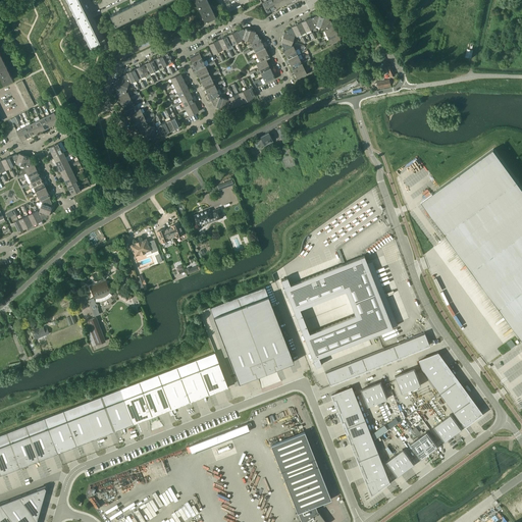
[(77,0),(73,0),(68,3),(75,17),(85,13),(77,0)]
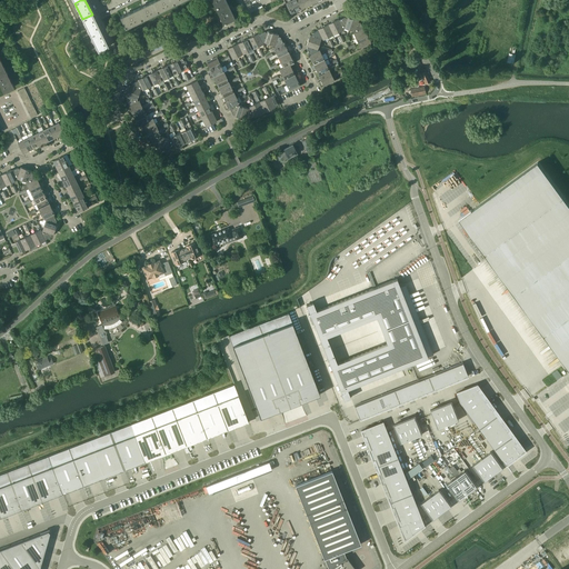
[(153,0),(152,1),(158,12),(175,5),(171,0),(153,0)]
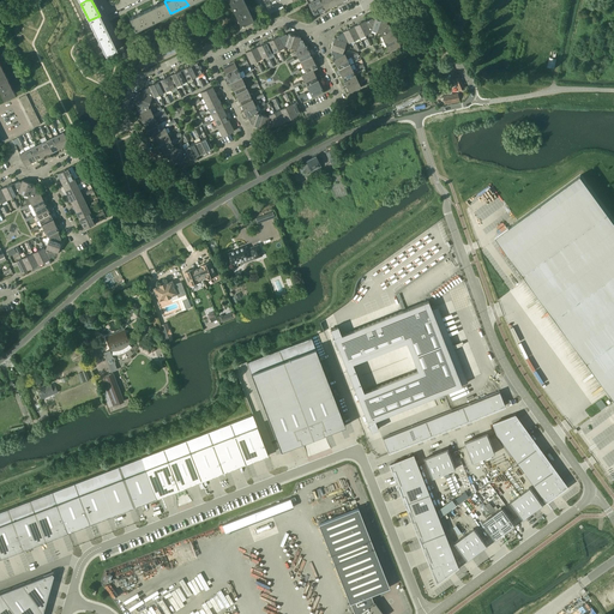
[(319,0),(314,0),(313,1),(319,12),(325,10),(319,0)]
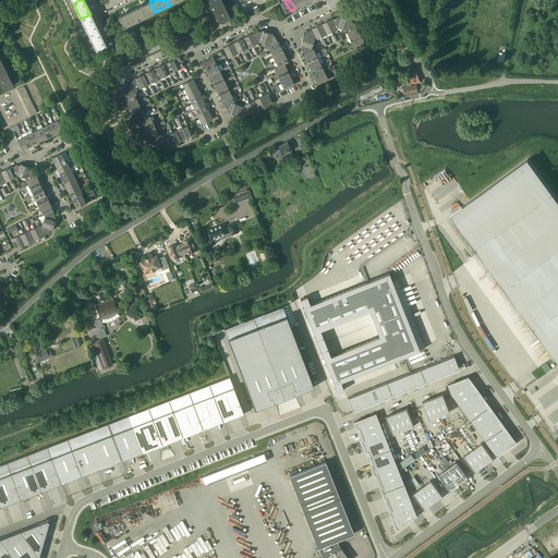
[(143,4),(140,5),(137,7),(133,9),(138,20),(155,12),(149,1),(143,4)]
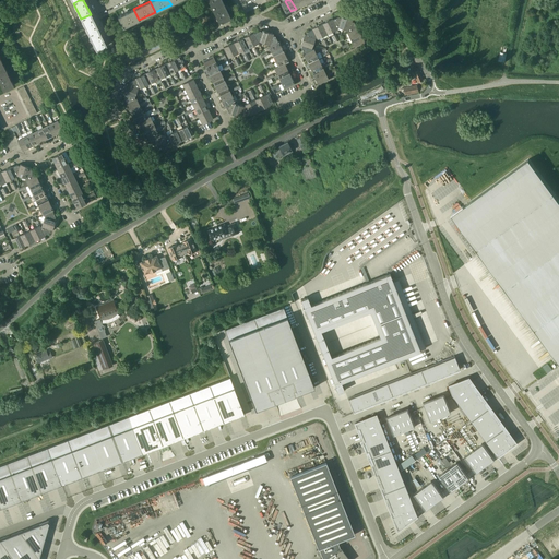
[(285,1),(281,3),(285,13),(290,11),(285,1)]
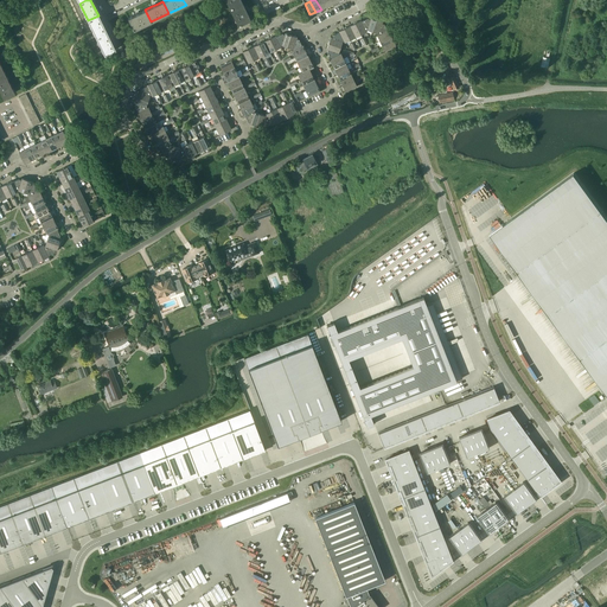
[(242,2),(230,8),(238,25),(249,20),(250,19),(242,2)]
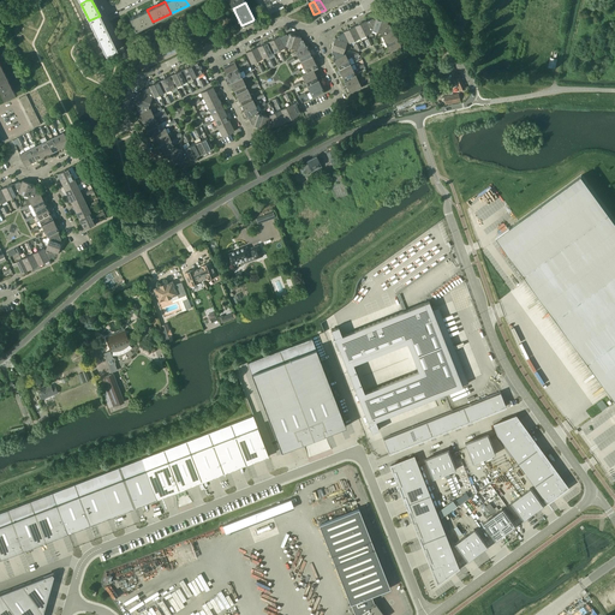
[(139,13),(137,15),(135,16),(130,18),(136,31),(153,22),(147,10),(139,13)]
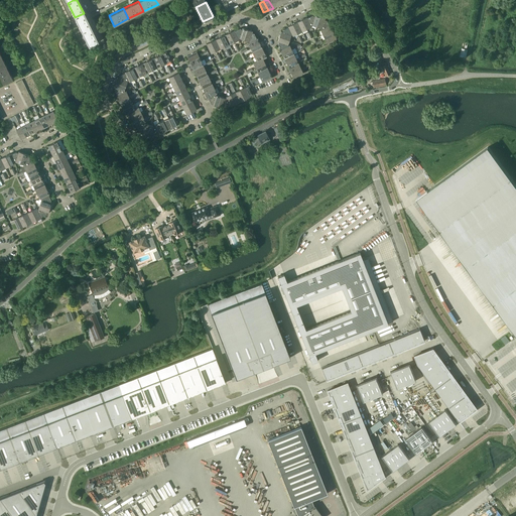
[(84,13),(75,17),(82,31),(91,27),(84,13)]
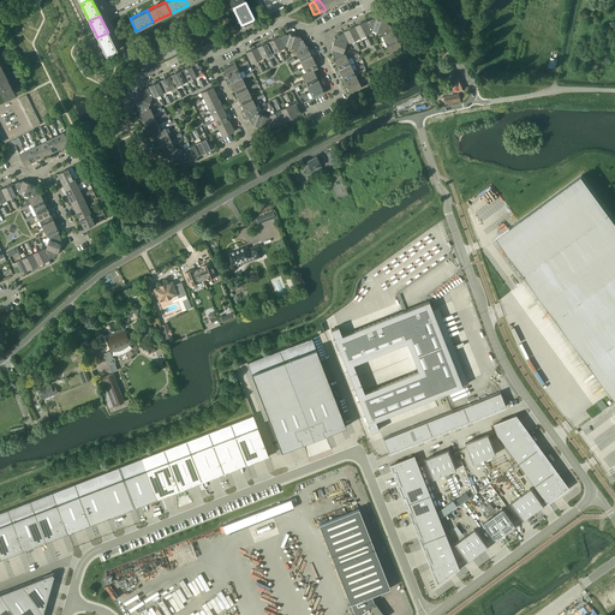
[(381,19),(375,18),(375,19),(371,30),(377,31),(381,19)]
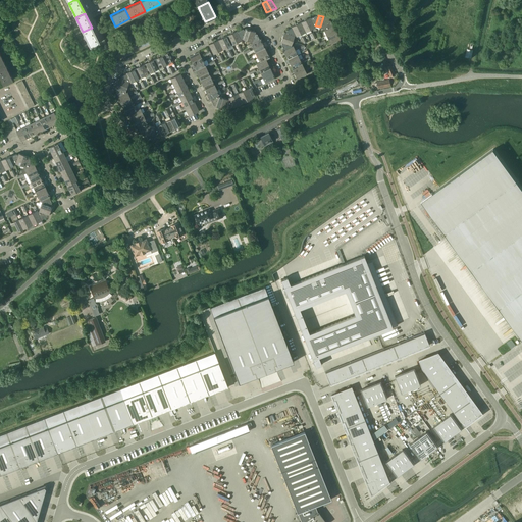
[(328,18),(323,16),(320,27),(325,29),(327,19),(328,19),(328,18)]
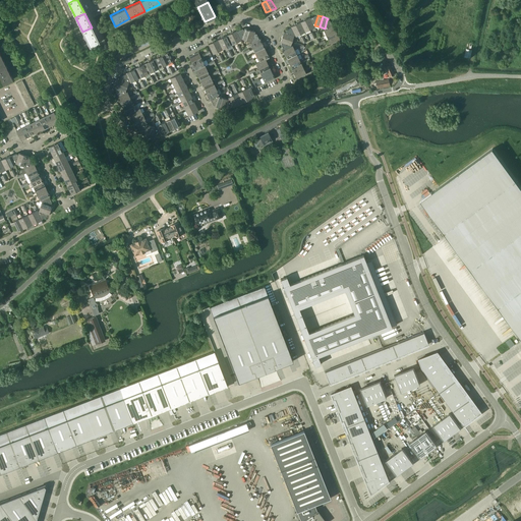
[(309,17),(304,19),(309,30),(314,26),(313,25),(310,18),(309,17)]
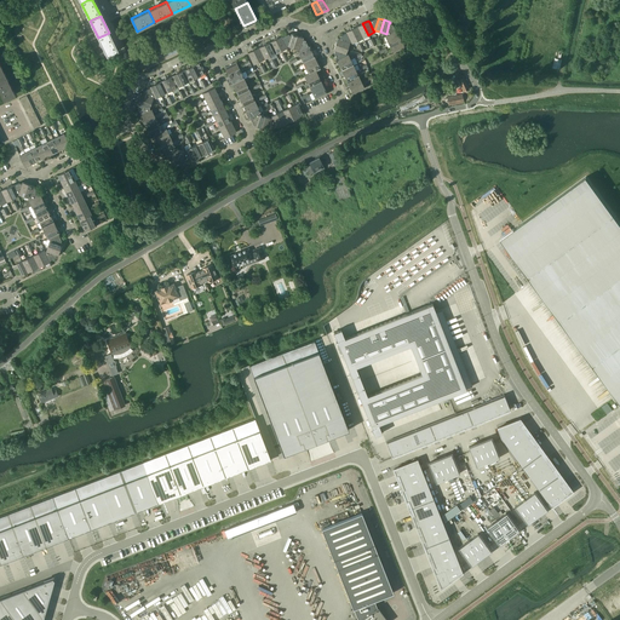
[(362,23),(357,27),(362,38),(368,35),(362,23)]
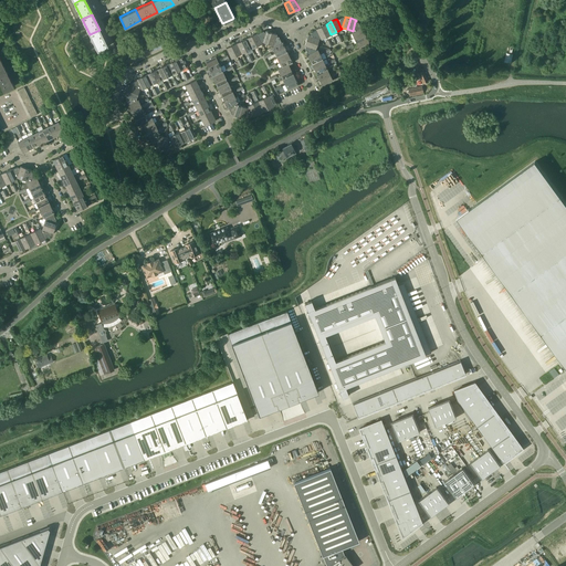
[(326,24),(321,27),(326,37),(331,34),(326,24)]
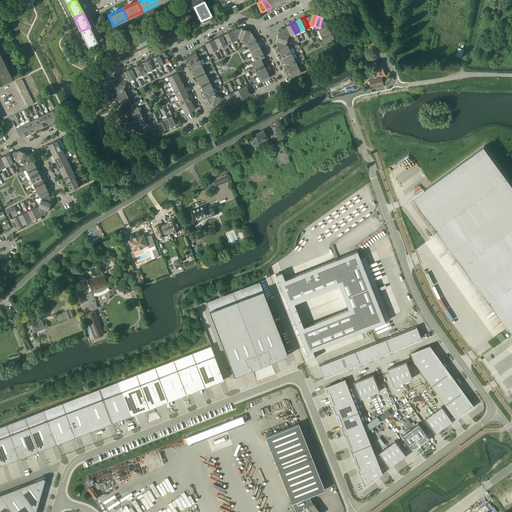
[(286,27),(289,34),(290,36),(295,33),(290,24),(285,26),(286,27)]
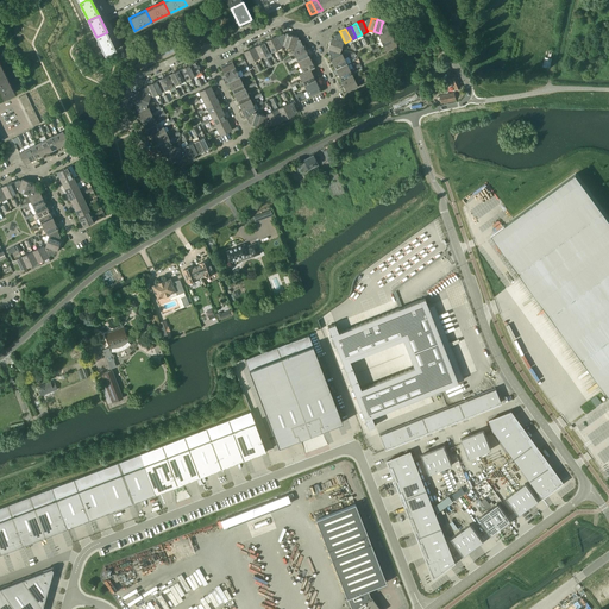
[(388,30),(380,35),(378,35),(381,41),(391,36),(389,30),(388,30)]
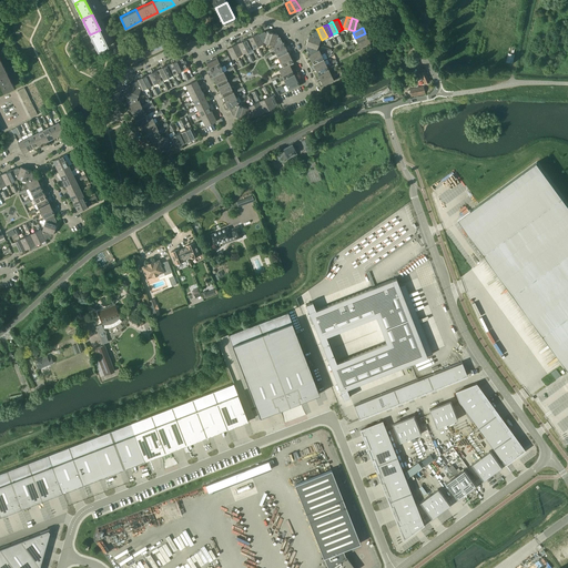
[(100,30),(90,34),(98,51),(108,47),(100,30)]
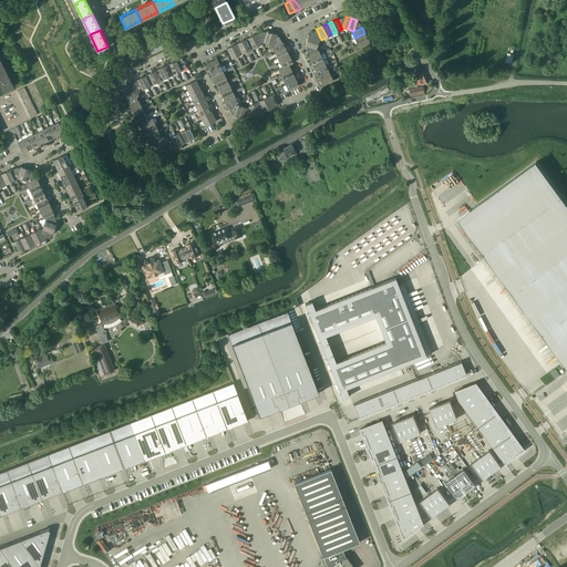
[(271,32),(266,31),(266,32),(263,42),(268,43),(271,32)]
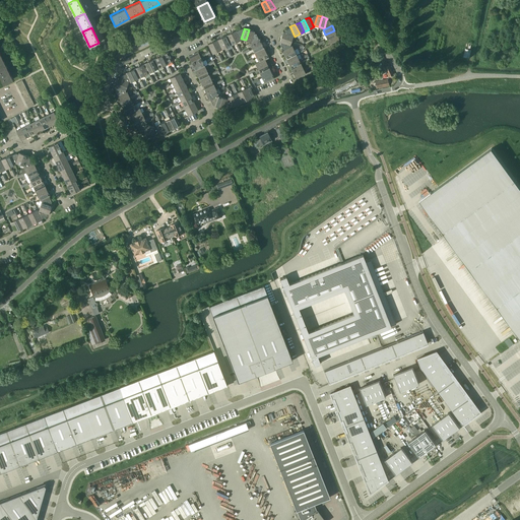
[(254,31),(249,29),(246,40),(251,42),(254,33),(254,31)]
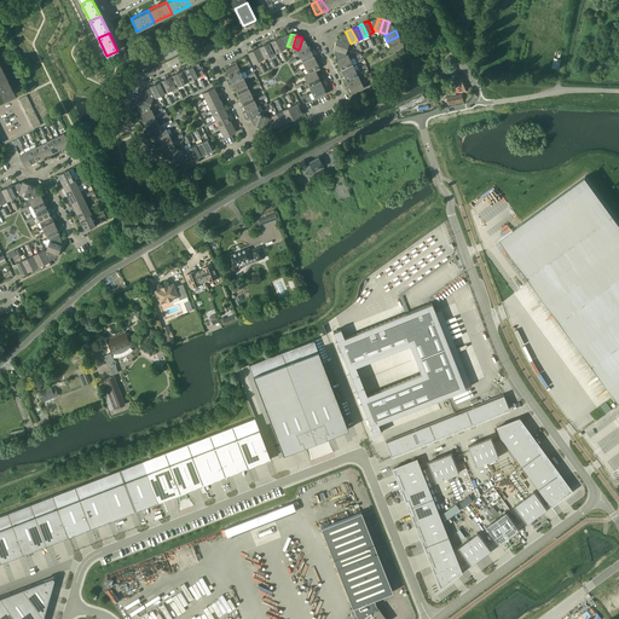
[(281,36),(275,39),(281,51),(287,47),(285,46),(282,38),(281,36)]
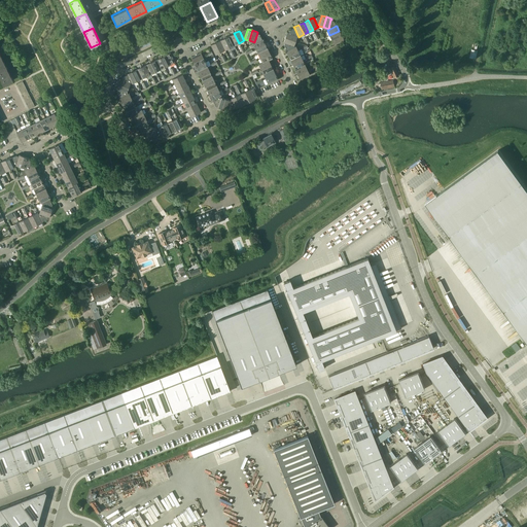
[(339,31),(329,35),(331,40),(342,35),(339,31)]
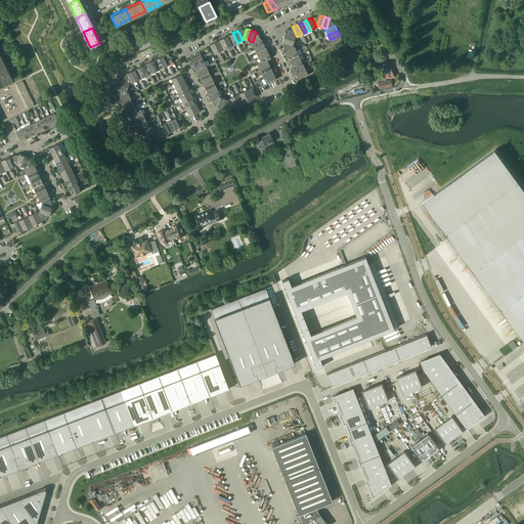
[(286,32),(284,37),(294,41),(296,36),(287,33),(287,32),(286,32)]
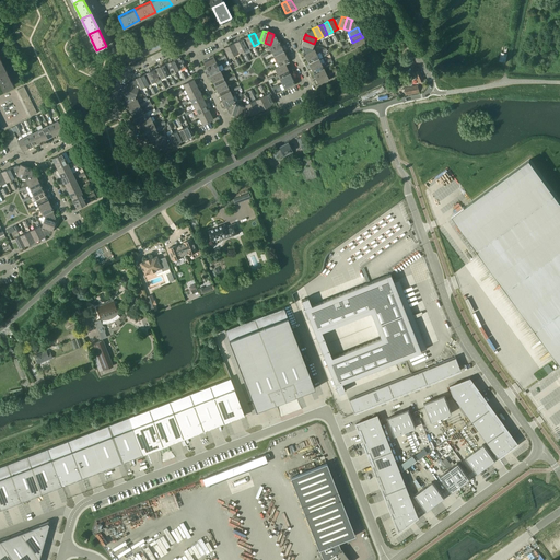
[(248,35),(244,37),(248,48),(254,46),(248,35)]
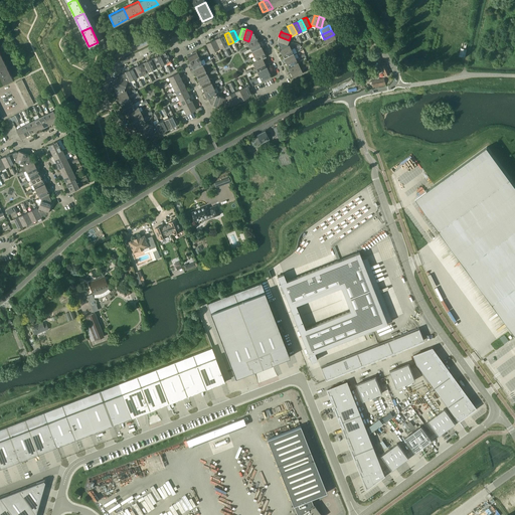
[(224,34),(219,37),(224,46),(228,44),(224,34)]
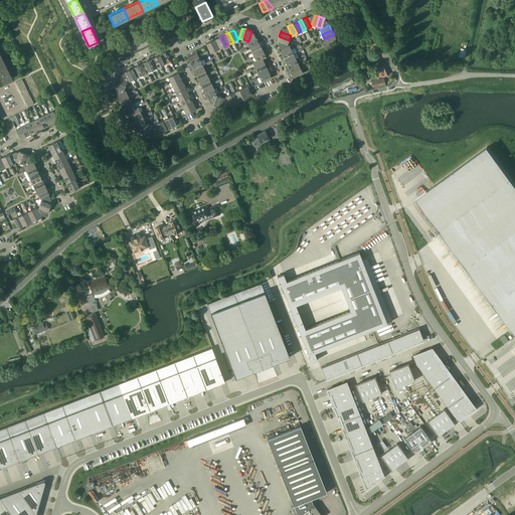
[(334,34),(324,39),(326,44),(336,39),(334,34)]
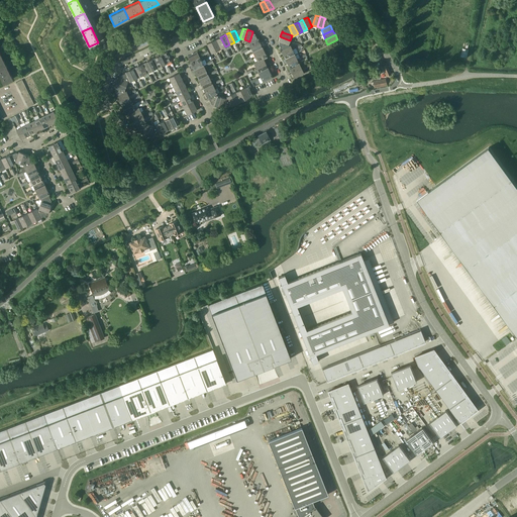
[(280,36),(278,41),(279,42),(279,41),(288,44),(290,40),(280,36)]
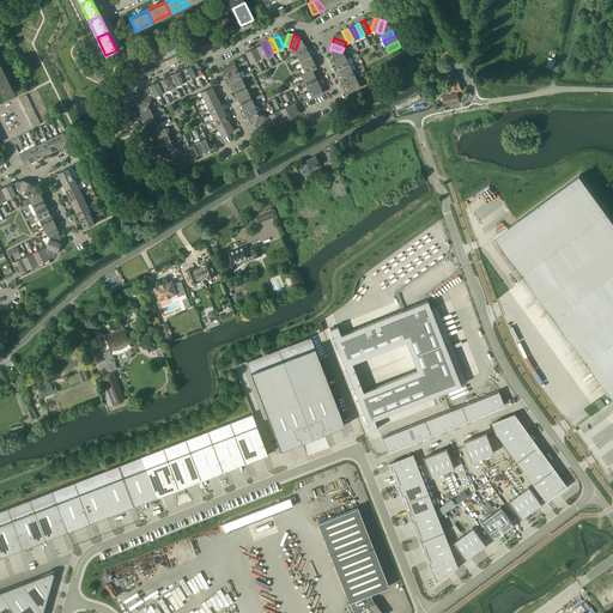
[(261,44),(256,47),(261,58),(267,55),(261,44)]
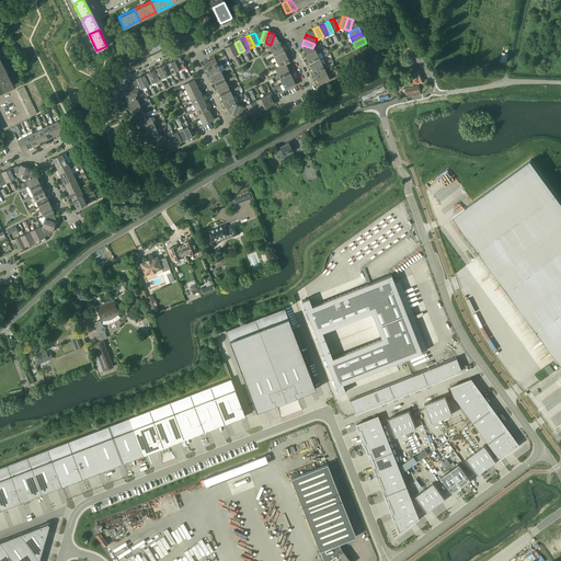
[(278,42),(271,46),(270,47),(272,52),(282,47),(279,42),(278,42)]
